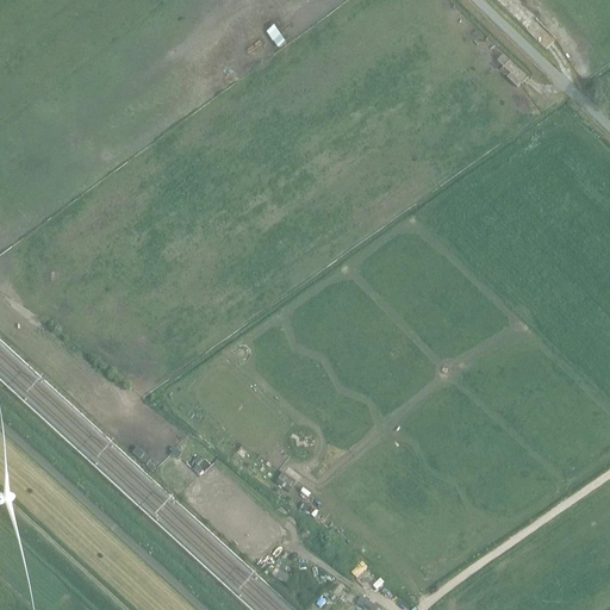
[(279,48),(292,39),(281,23),(267,31),(279,48)]
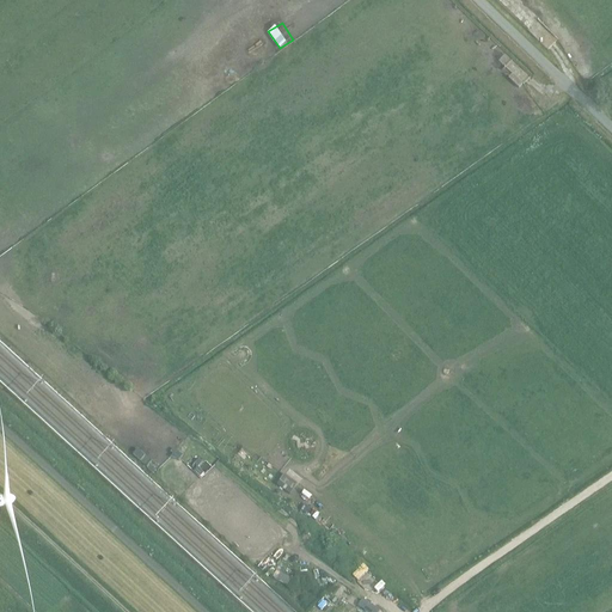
[(285,475),(280,481),(293,491),(298,485),(285,475)]
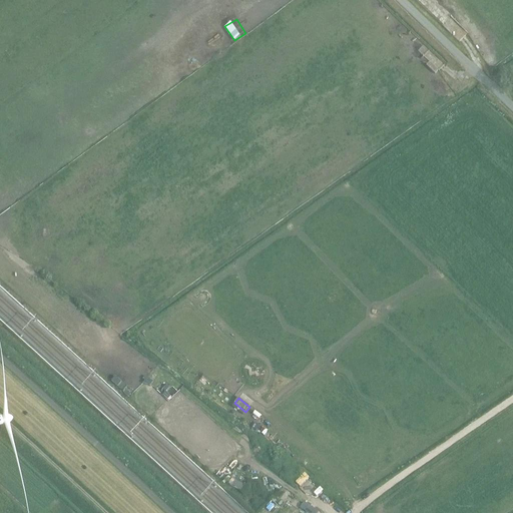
[(234,403),(231,407),(243,415),(245,412),(234,403)]
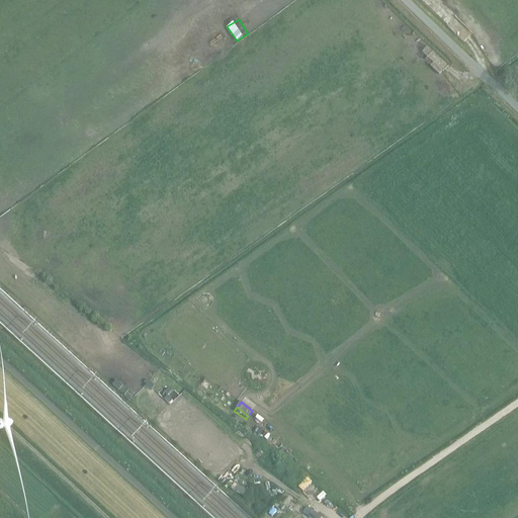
[(307,478),(300,488),(306,492),(312,482),(307,478)]
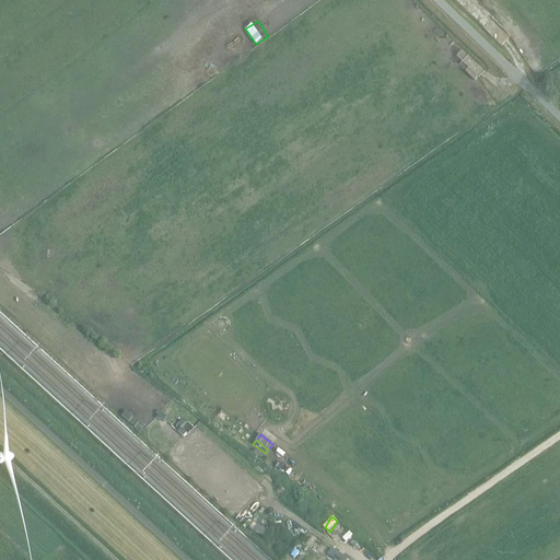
[(307,533),(300,546),(310,551),(317,537),(307,533)]
